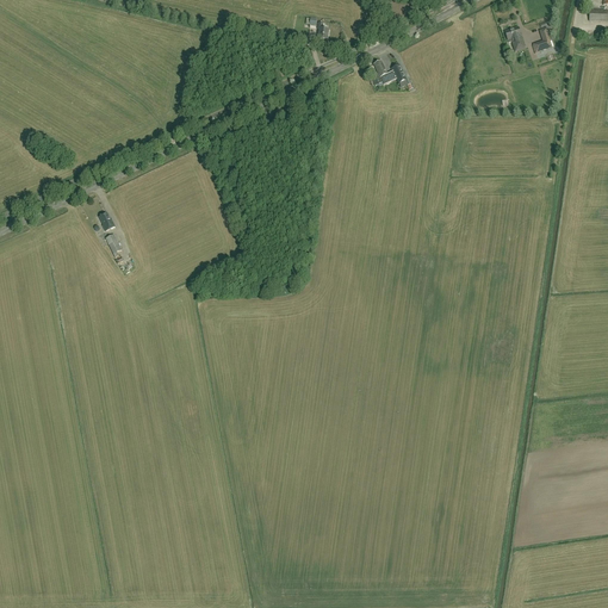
[(605,20),(606,8),(588,8),(587,19),(605,20)]
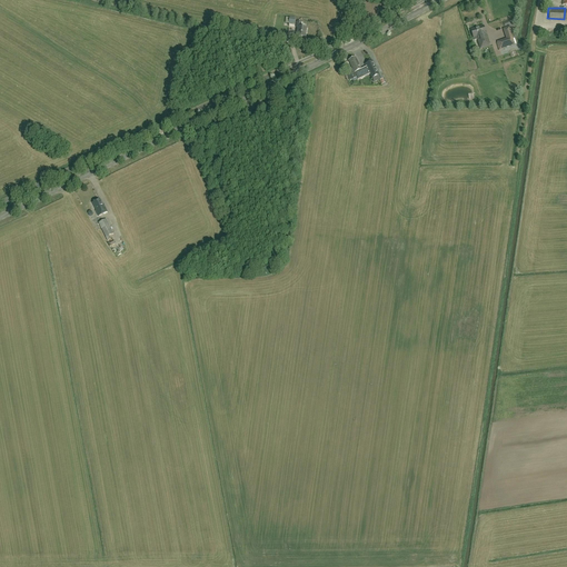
[(304,37),(305,27),(298,26),(299,20),(295,20),(295,27),(296,27),(295,36),(304,37)]
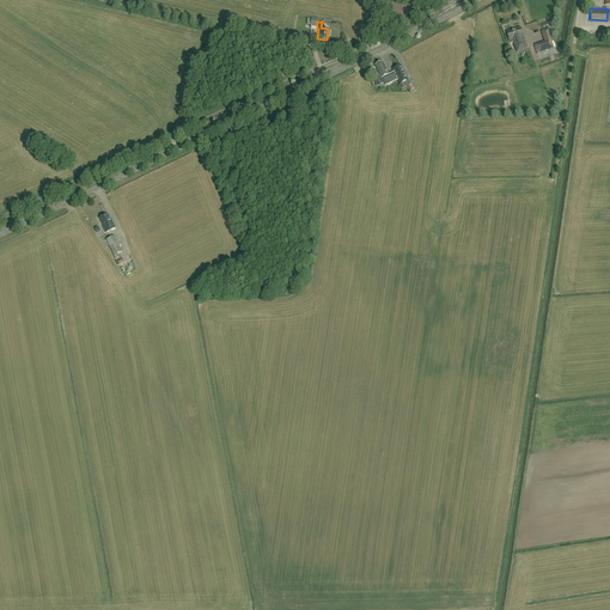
[(514,48),(523,46),(519,35),(520,35),(518,25),(504,30),(507,38),(508,41),(512,40),(514,48)]
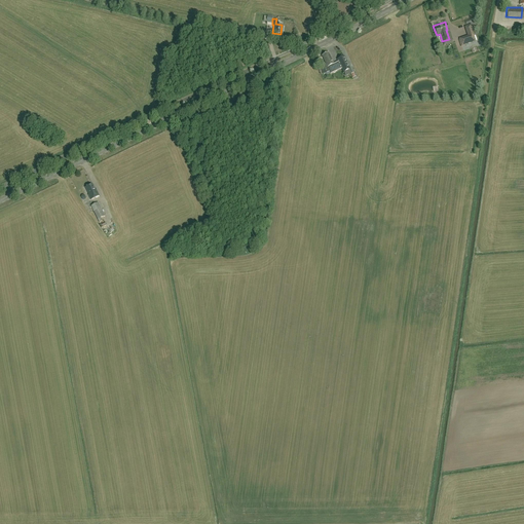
[(473,38),(468,23),(463,24),(466,34),(457,37),(459,42),(473,38)]
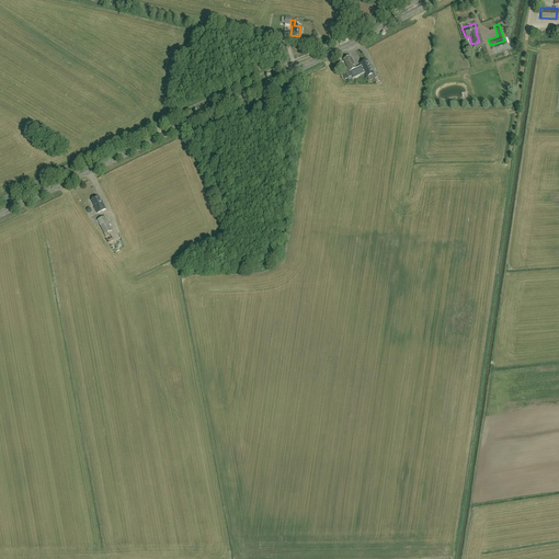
[(348,70),(354,67),(349,55),(342,58),(345,67),(348,70)]
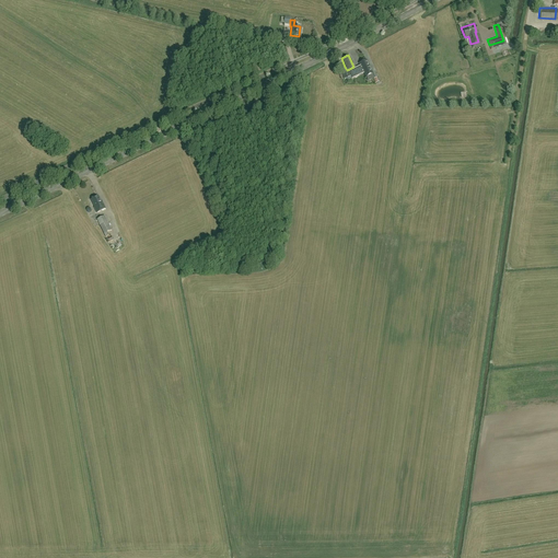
[(347,70),(345,67),(343,68),(344,71),(340,72),(343,77),(345,77),(346,79),(355,74),(358,81),(364,79),(361,71),(362,71),(363,76),(371,72),(364,58),(358,61),(359,64),(353,67),(347,70)]
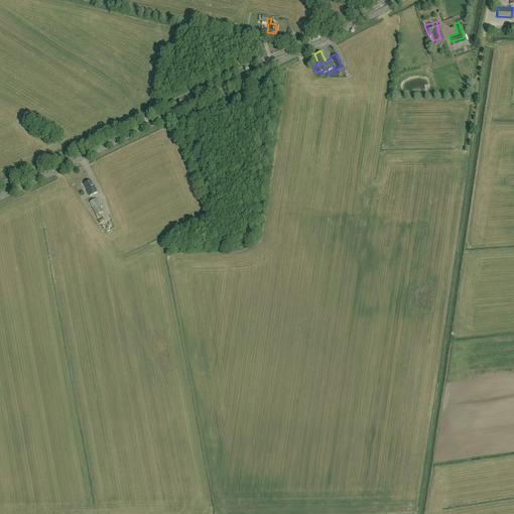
[(91,184),(89,179),(82,182),(86,189),(85,189),(87,195),(95,190),(92,183),(91,184)]
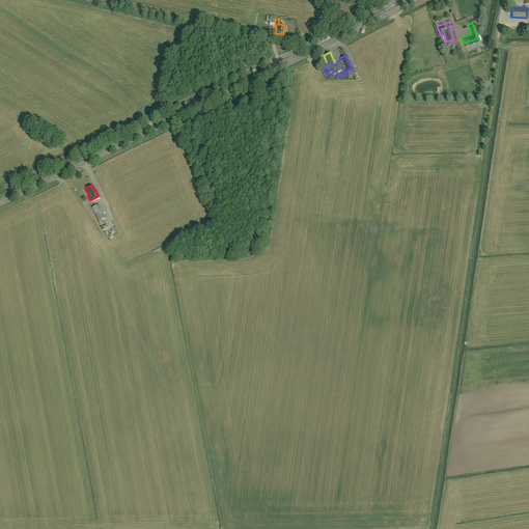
[(99,223),(101,222),(100,218),(104,216),(96,203),(90,206),(99,223)]
